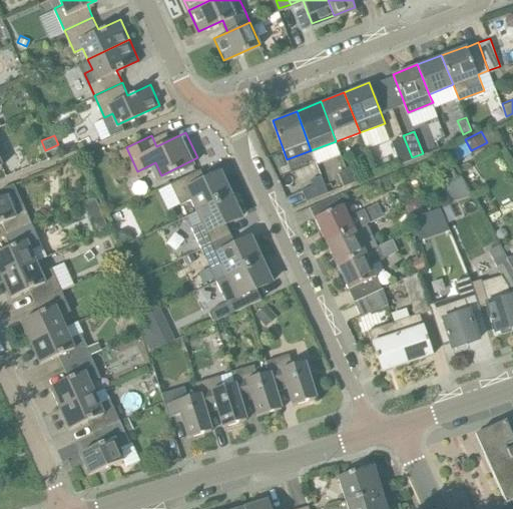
[(401,162),(412,157),(403,135),(392,139),(401,162)]
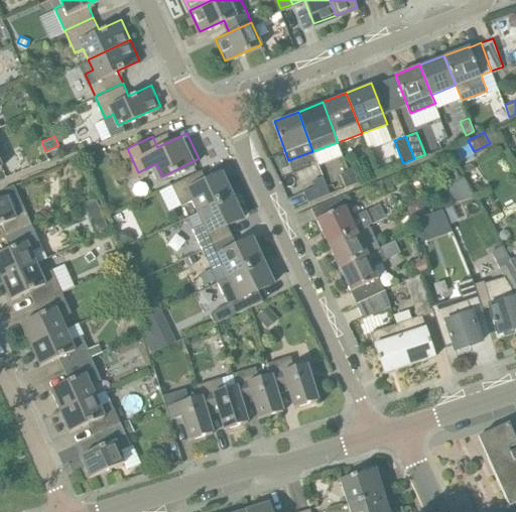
[(474,151),(469,140),(455,147),(460,158),(474,151)]
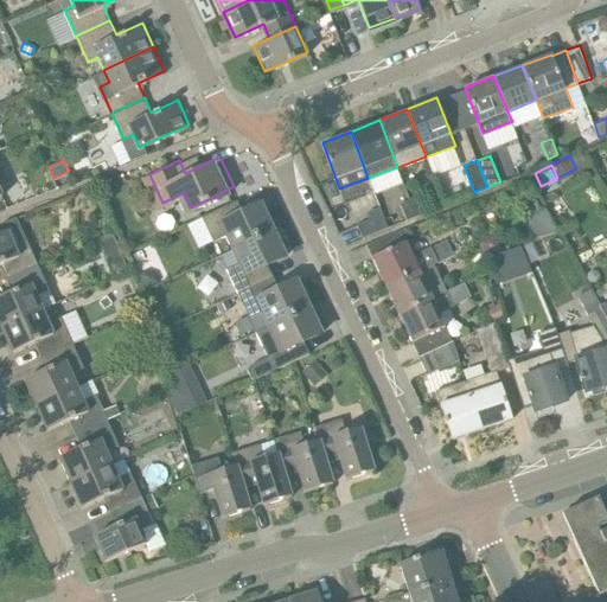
[(338,192),(332,177),(323,180),(328,196),(338,192)]
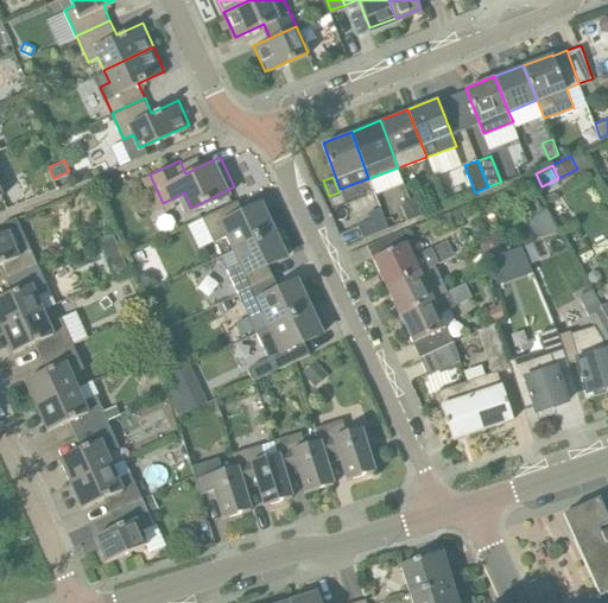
[(411,198),(417,215),(426,211),(420,195),(411,198)]
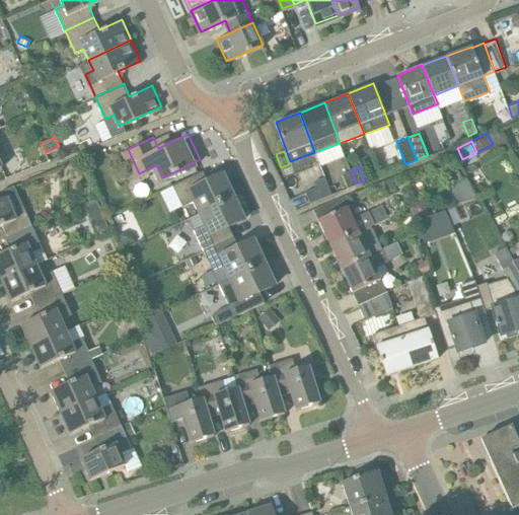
[(199,211),(234,195),(224,172),(208,180),(203,169),(172,184),(182,205),(194,200),(199,211)]
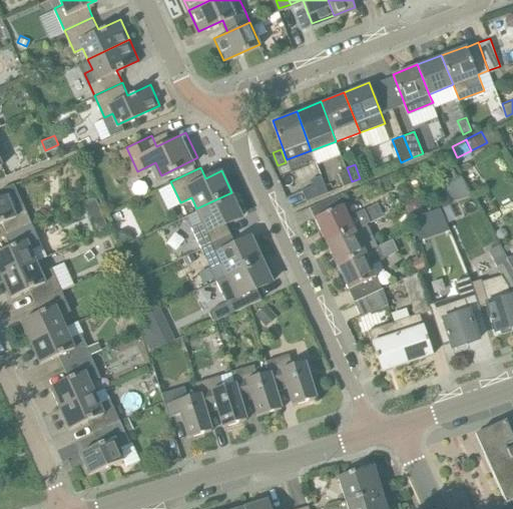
[(344,184),(352,181),(347,167),(339,170),(344,184)]
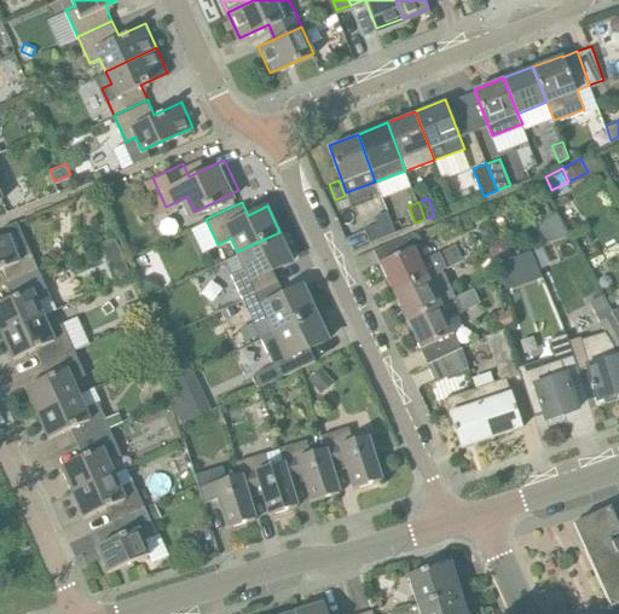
[(370,242),(395,231),(386,209),(374,214),(377,221),(364,227),(370,242)]
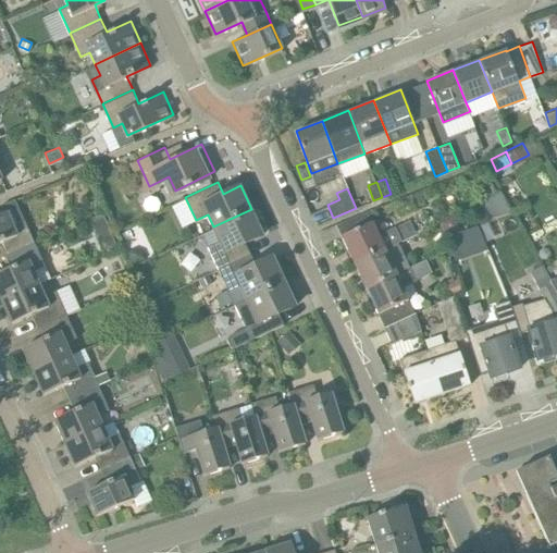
[(479,222),(512,209),(500,188),(480,199),(487,213),(477,218),(479,222)]
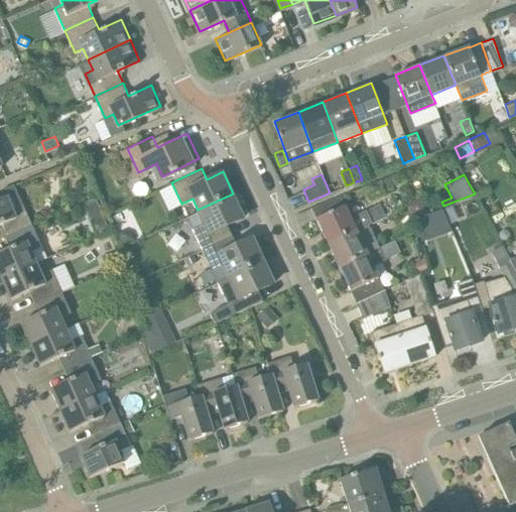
[(203,248),(233,234),(228,223),(243,216),(233,194),(198,210),(203,222),(192,227),(203,248)]
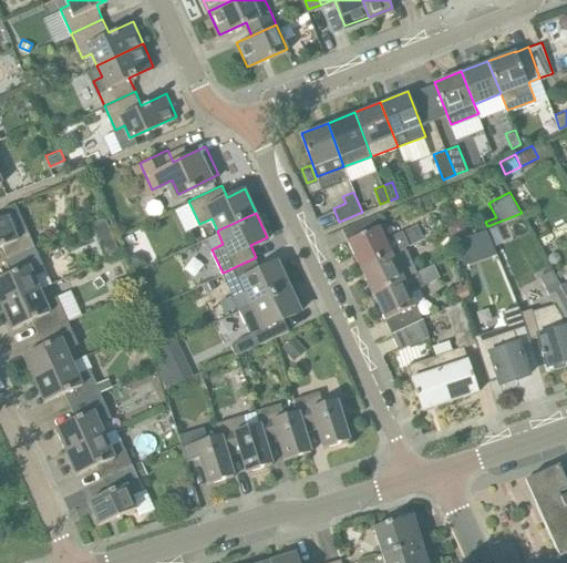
[(10,256),(35,245),(24,222),(12,227),(7,214),(0,216),(0,245),(4,244),(10,256)]
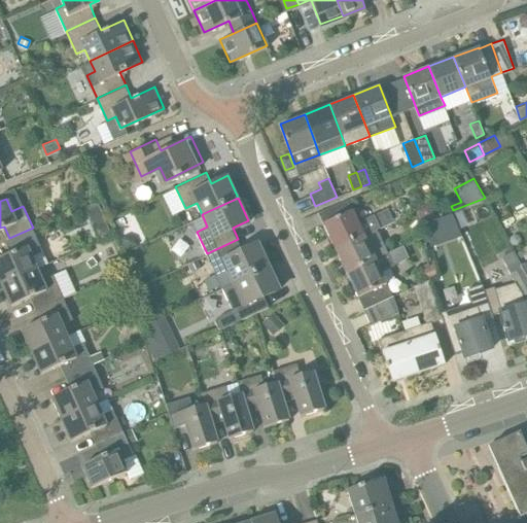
[(434,212),(428,201),(416,208),(423,219),(434,212)]
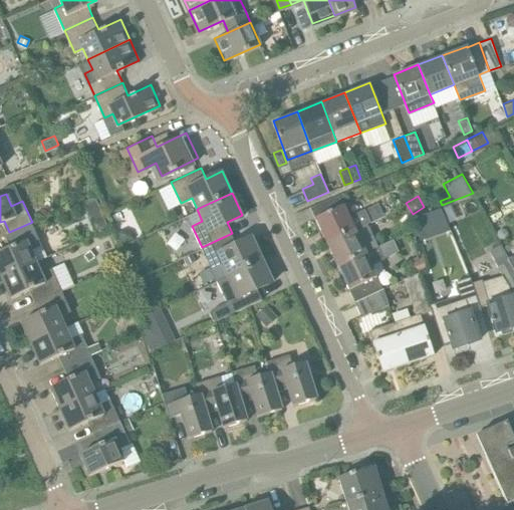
[(88,212),(100,207),(95,197),(83,202),(88,212)]
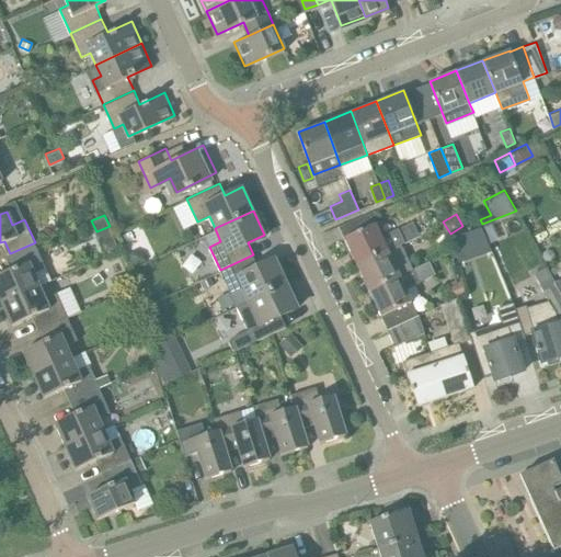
[(357,263),(401,242),(400,242),(420,234),(412,219),(380,234),(375,222),(344,236),(357,263)]
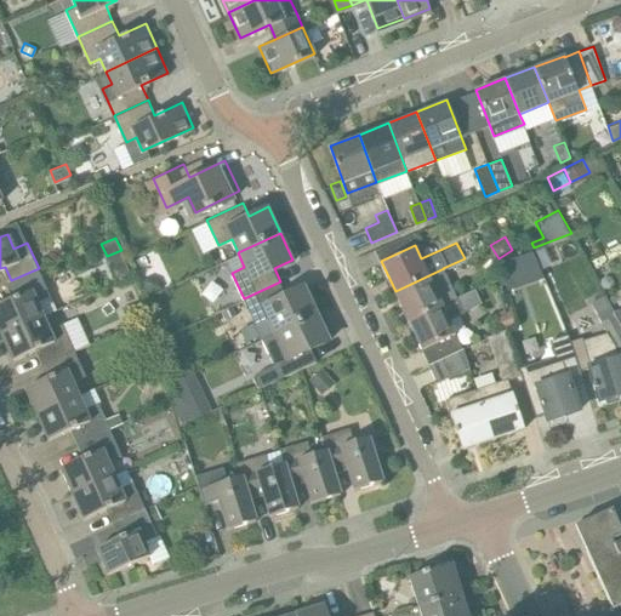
[(539,255),(506,266),(516,291),(547,280),(539,255)]
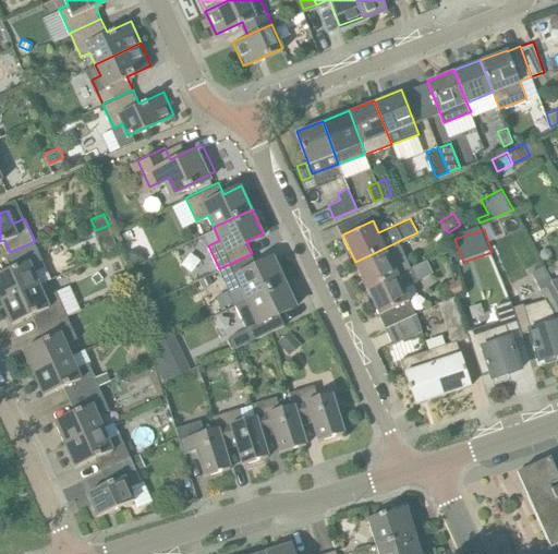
[(0,296),(1,299),(39,282),(51,277),(46,265),(35,241),(10,252),(15,265),(0,271),(0,296)]
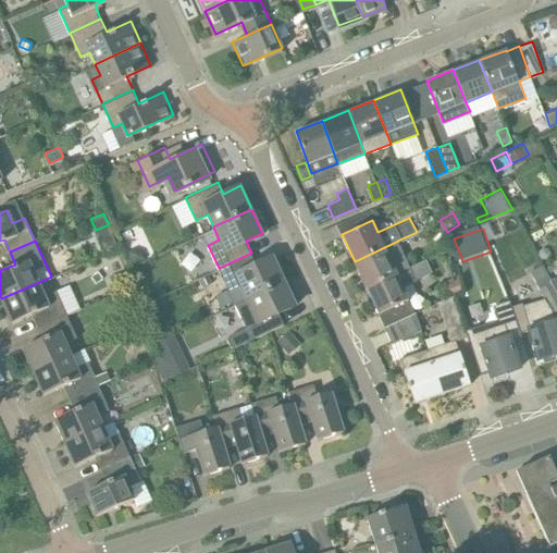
[(366,286),(409,266),(398,241),(355,261),(366,286)]
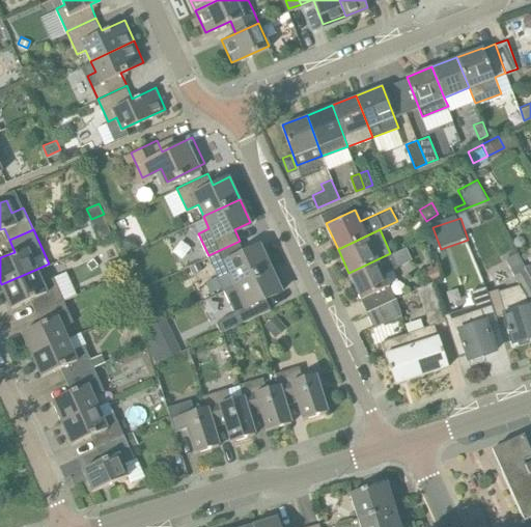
[(138,243),(138,242),(137,241),(137,240),(137,239),(136,238),(135,237),(134,236),(133,236),(133,234),(132,234),(131,234),(130,234),(129,234),(128,234),(127,236),(126,236),(126,237),(124,237),(124,238),(123,238),(123,239),(122,240),(122,241),(122,242),(122,243),(122,244),(122,245),(123,245),(123,246),(123,247),(124,247),(124,248),(126,248),(127,249),(128,249),(129,250),(130,250),(131,250),(132,250),(132,249),(133,249),(134,249),(134,248),(135,248),(136,247),(137,246),(137,245),(137,244),(138,243)]
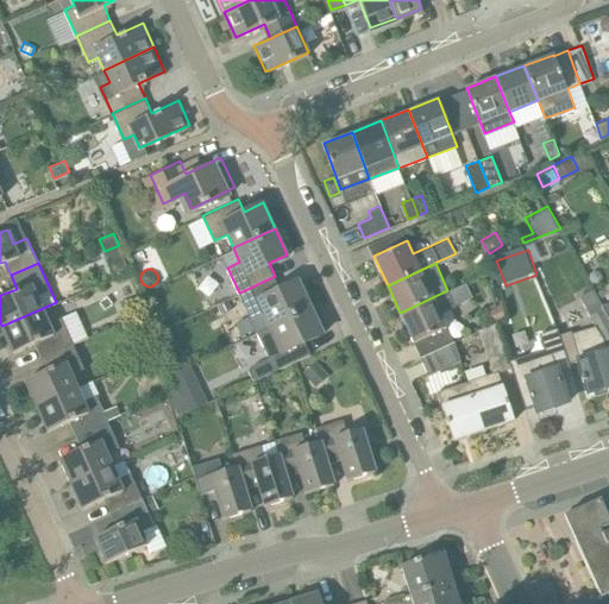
[(269,325),(311,306),(299,280),(281,288),(275,276),(239,293),(250,316),(263,312),(269,325)]
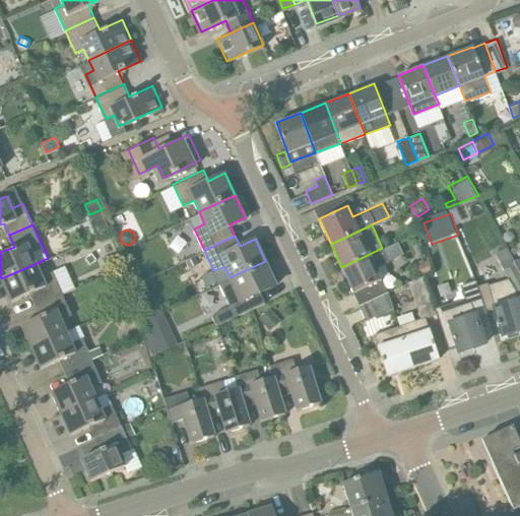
[(519,297),(519,273),(513,260),(512,260),(505,246),(495,252),(508,275),(477,284),(481,299),(492,296),(503,332),(519,327),(519,300),(519,298),(519,297)]
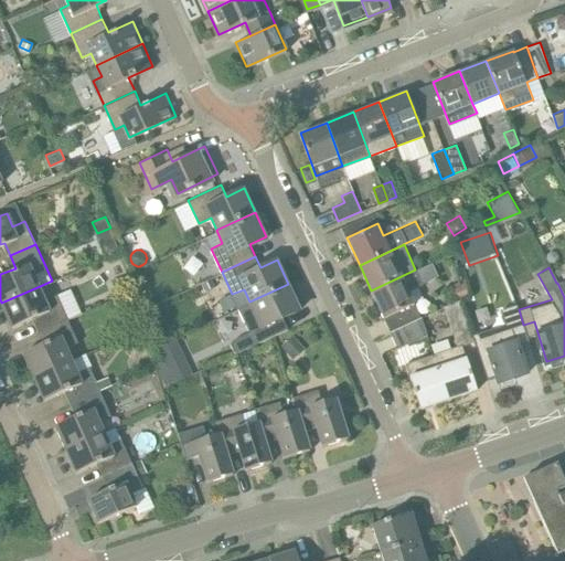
[(392,330),(420,317),(414,303),(407,288),(422,282),(415,270),(371,290),(383,317),(385,316),(392,330)]
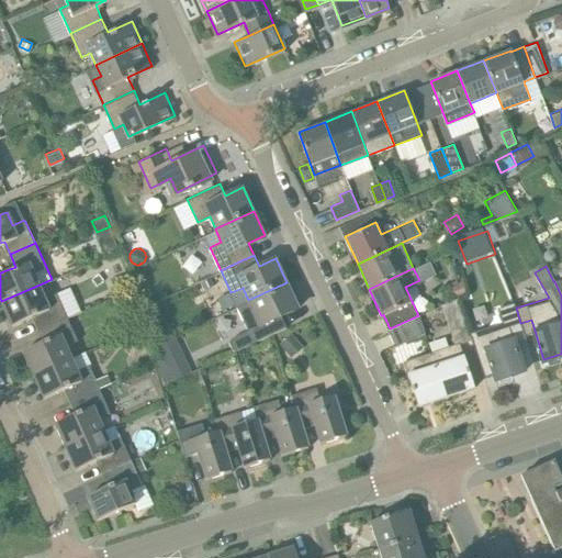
[(131,283),(125,269),(112,276),(119,289),(131,283)]
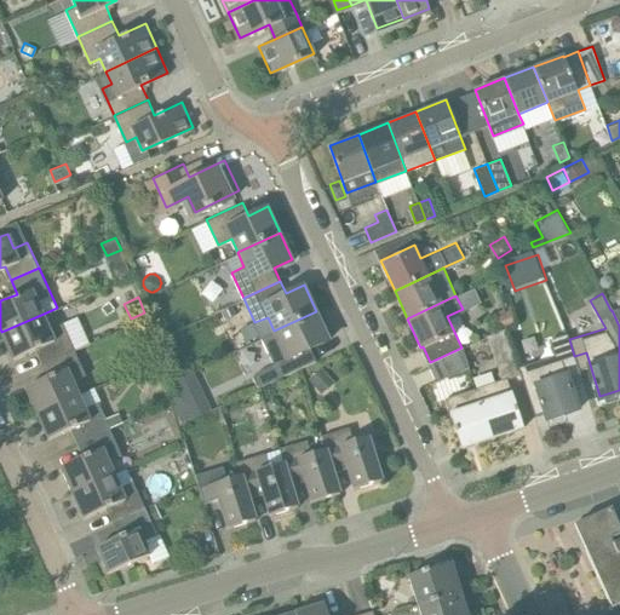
[(234,304),(224,309),(228,316),(237,311),(234,304)]
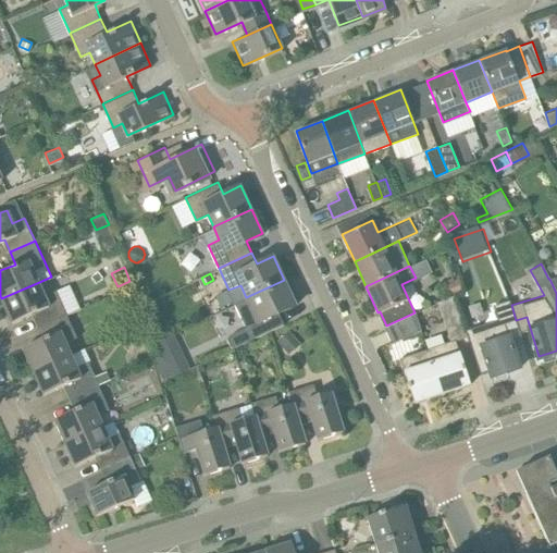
[(462,287),(458,275),(445,280),(449,292),(462,287)]
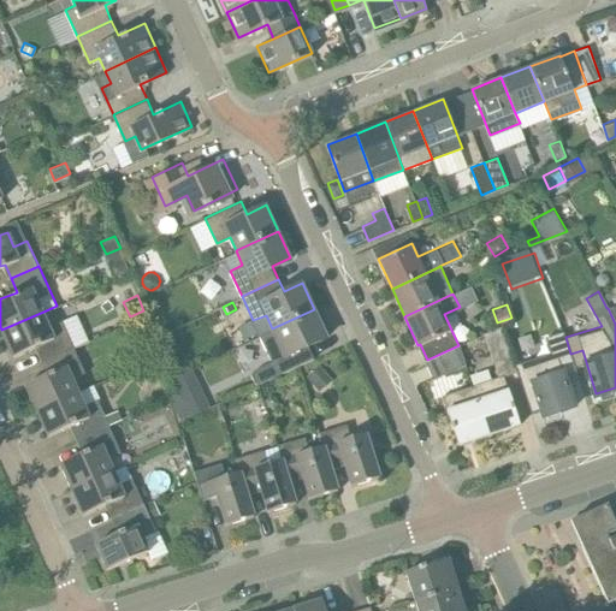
[(314,309),(272,328),(261,334),(266,349),(272,360),(278,374),(309,359),(303,345),(326,334),(314,309)]
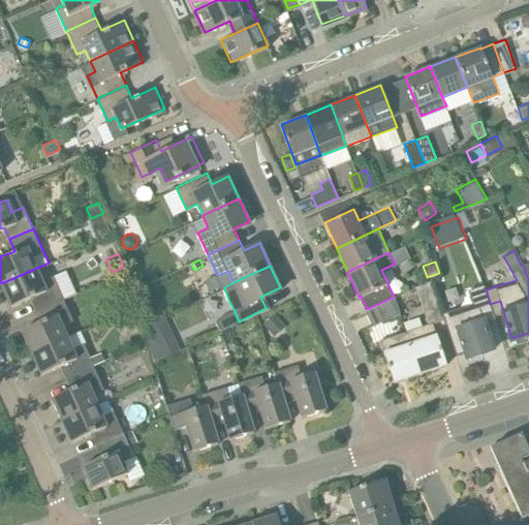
[(39,307),(63,297),(53,274),(42,279),(37,268),(1,283),(11,306),(34,296),(39,307)]
